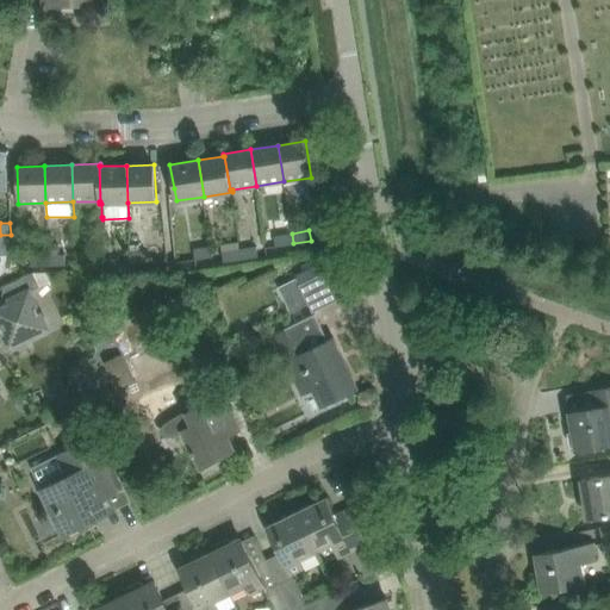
[(277,247),(293,243),(292,234),(274,236),(277,247)]
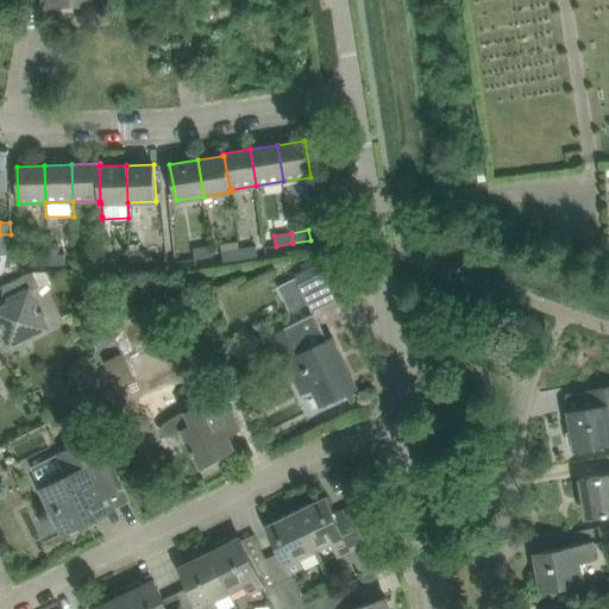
[(10,234),(0,234),(0,255),(11,255),(10,234)]
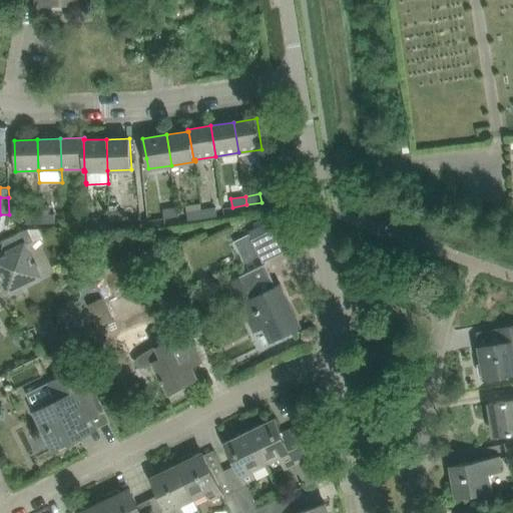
[(164,219),(177,217),(175,206),(163,208),(164,219)]
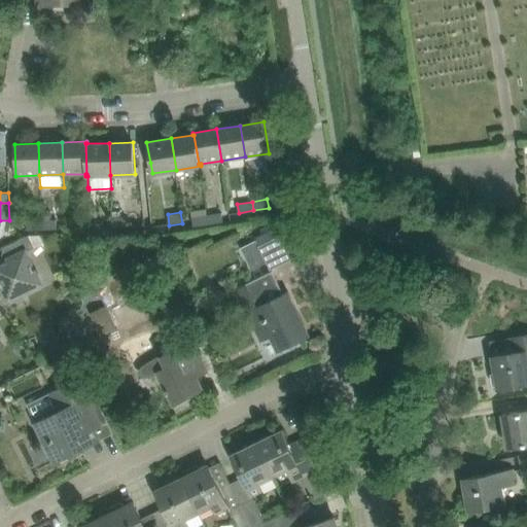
[(211,223),(223,221),(221,212),(209,214),(211,223)]
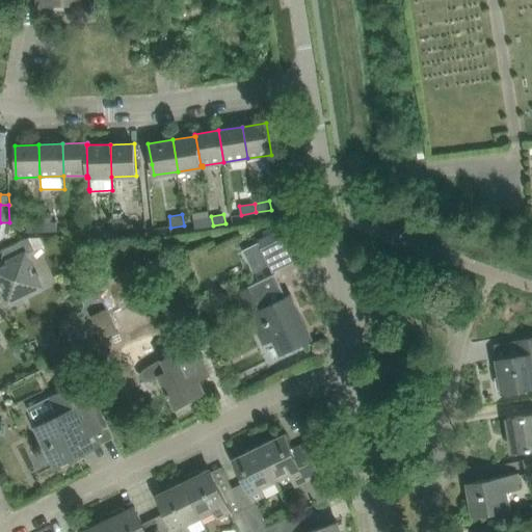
[(195,229),(213,225),(211,216),(193,219),(195,229)]
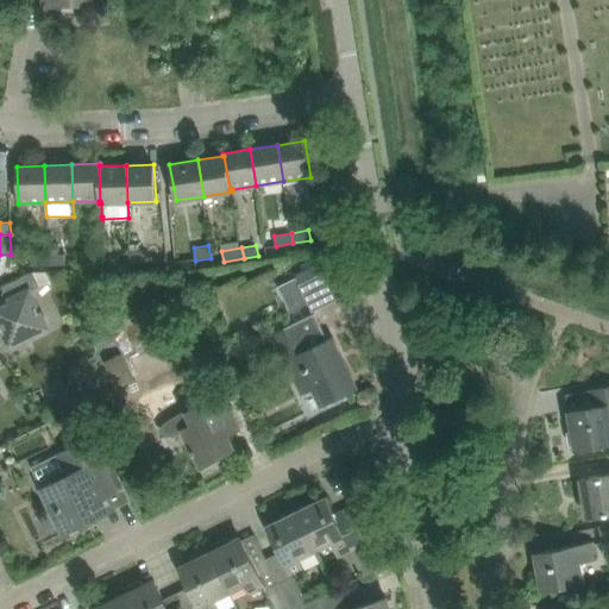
[(130,262),(148,262),(148,251),(129,252),(130,262)]
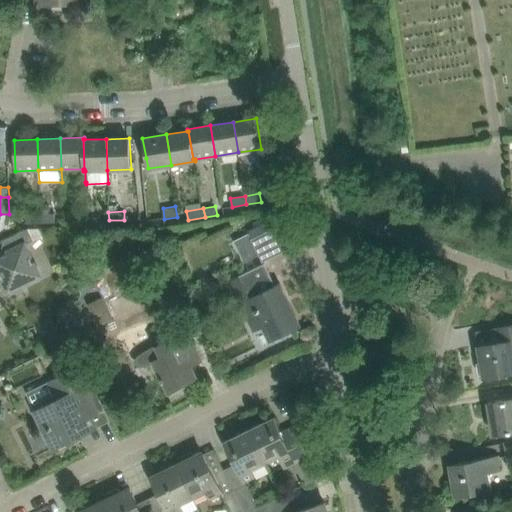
[(40,223),(55,222),(55,213),(40,214),(40,223)]
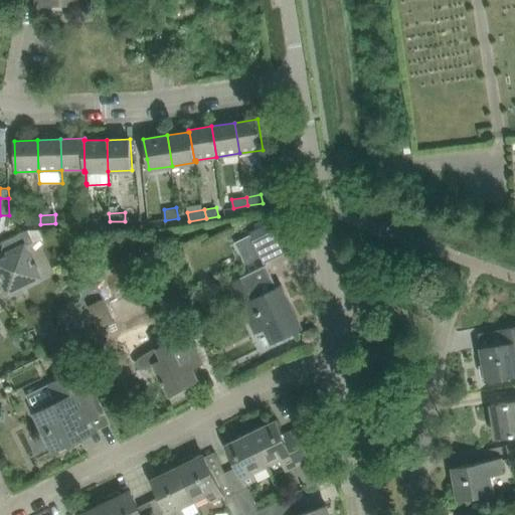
[(26,224),(40,224),(40,215),(26,215),(26,224)]
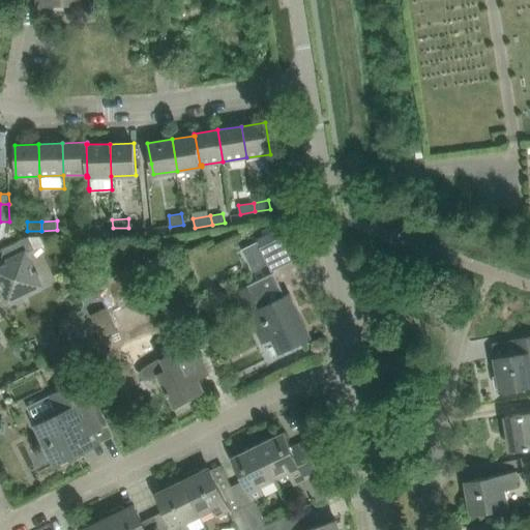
[(75,236),(88,236),(87,226),(74,227),(75,236)]
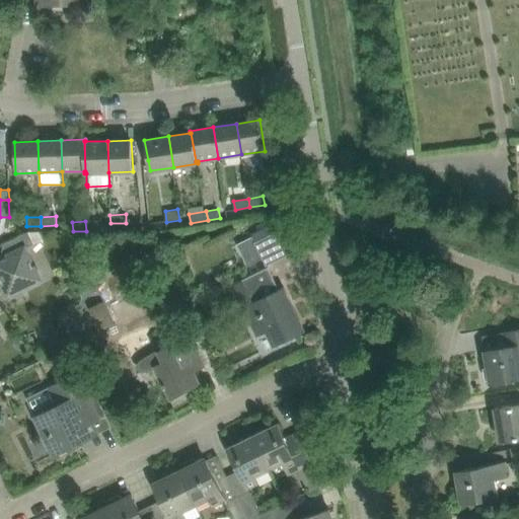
[(86,231),(87,231),(102,230),(101,221),(85,221),(86,231)]
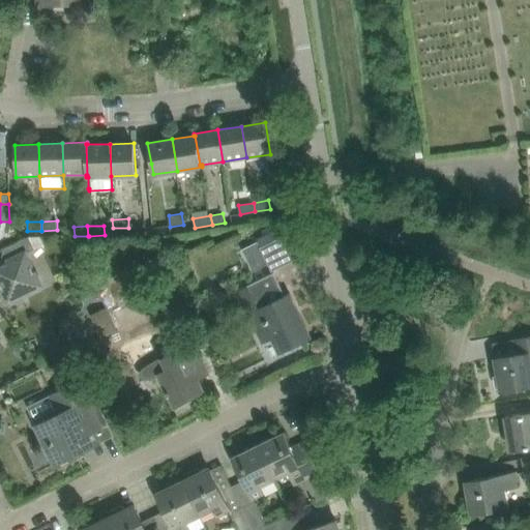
[(284,232),(260,243),(268,261),(272,268),(296,257),(284,232)]
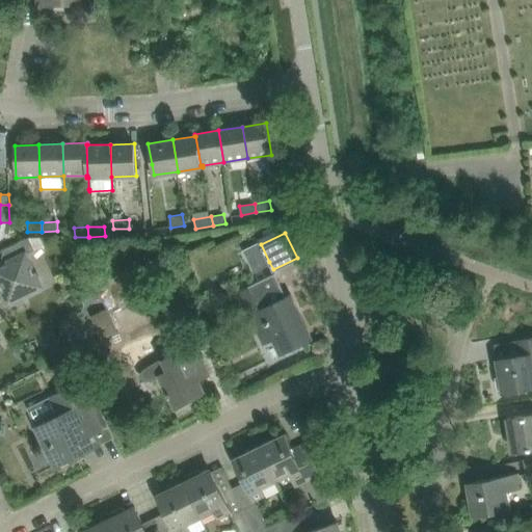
[(8,262),(0,266),(0,282),(9,301),(28,292),(29,294),(41,288),(40,287),(41,286),(41,284),(33,271),(26,255),(35,249),(29,238),(28,238),(21,242),(2,250),(8,262)]
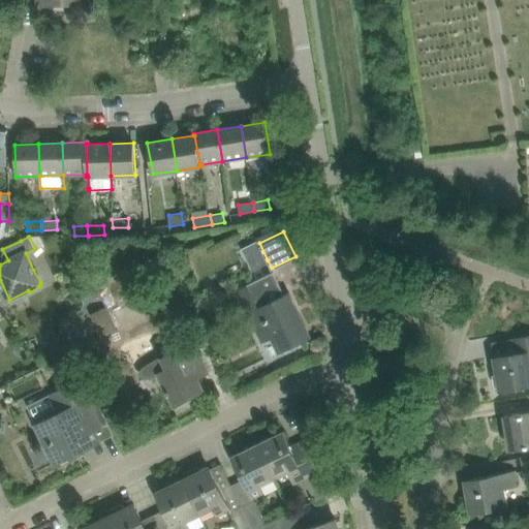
[(252,268),(268,260),(259,243),(257,239),(242,246),(252,268)]
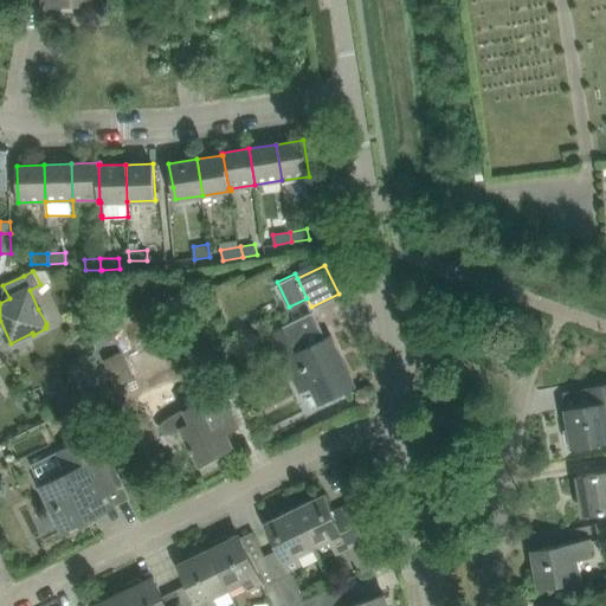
[(172,297),(165,301),(178,329),(185,326),(172,297)]
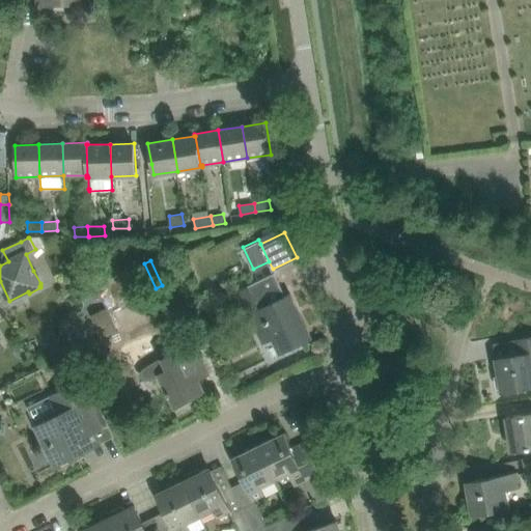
[(286,296),(275,273),(238,291),(263,344),(273,339),(280,354),(312,339),(290,295),(286,296)]
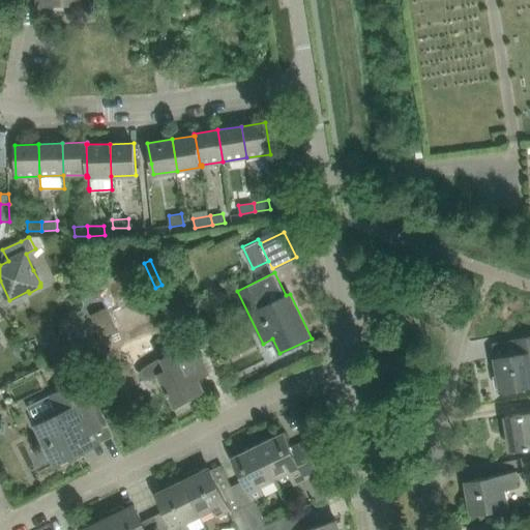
[(107,307),(91,315),(101,337),(117,330),(107,307)]
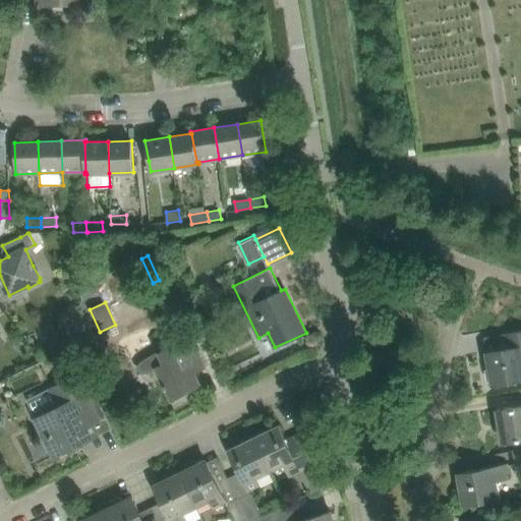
[(45,334),(51,351),(67,344),(61,328),(45,334)]
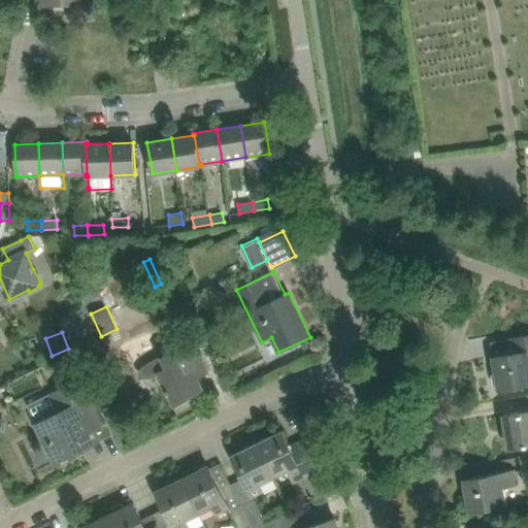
[(516,353),(493,357),(499,389),(519,386),(527,384),(527,335),(513,338),(516,353)]
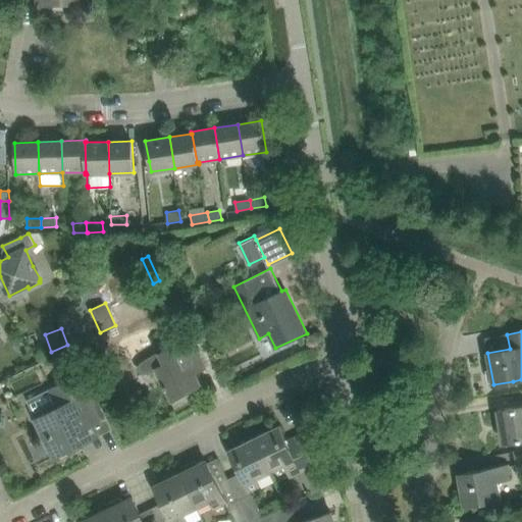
[(205,368),(196,350),(190,336),(158,353),(150,357),(144,361),(143,362),(142,363),(142,364),(142,366),(142,367),(142,368),(143,369),(144,370),(145,371),(146,372),(147,372),(149,372),(156,369),(164,385),(163,385),(166,390),(171,400),(201,385),(195,373),(205,368)]
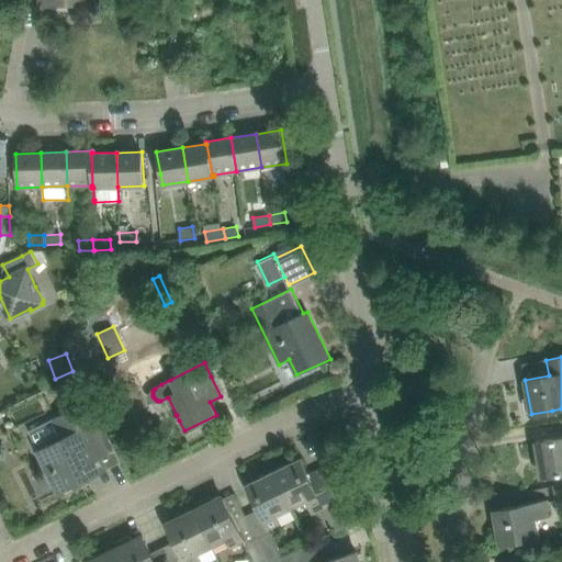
[(59,493),(94,475),(107,470),(100,458),(116,450),(92,401),(54,418),(64,438),(38,450),(59,493)]
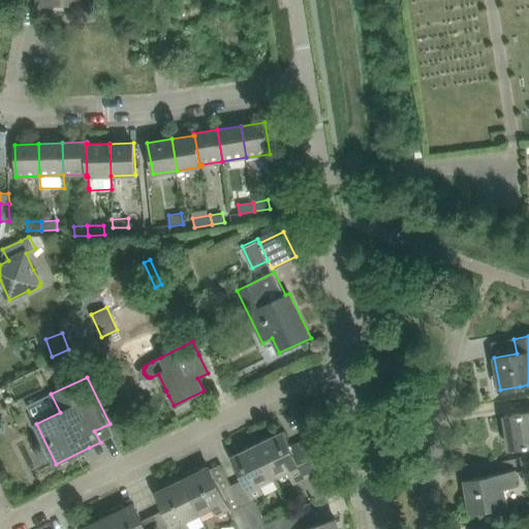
[(510,448),(528,444),(528,411),(504,416),(510,448)]
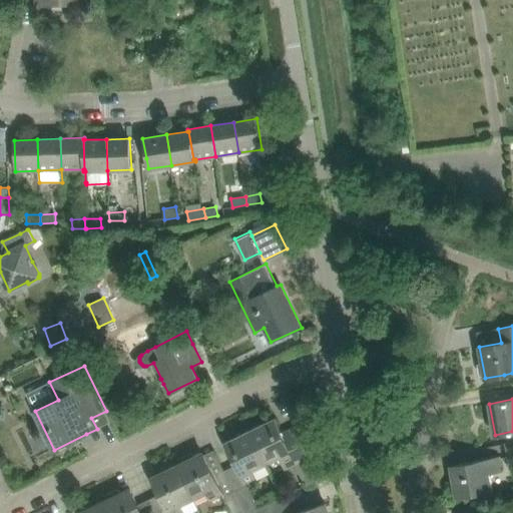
[(283,434),(275,419),(249,431),(266,463),(280,456),(283,463),(294,457),(291,451),(309,442),(301,425),(283,434)]
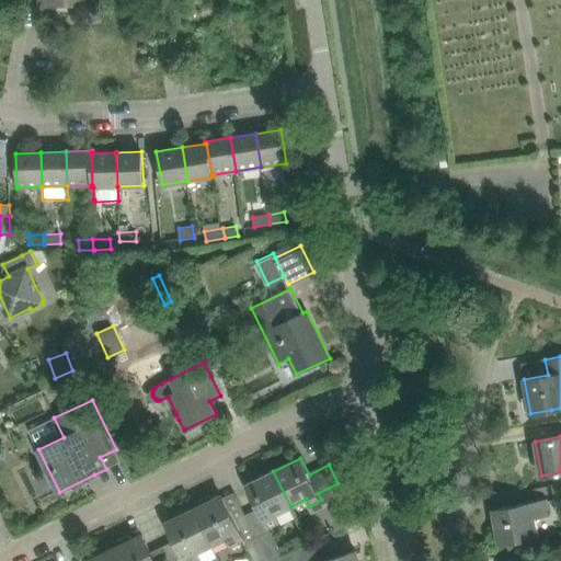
[(273,471),(245,484),(254,502),(266,527),(268,526),(279,521),(276,514),(290,506),(273,471)]
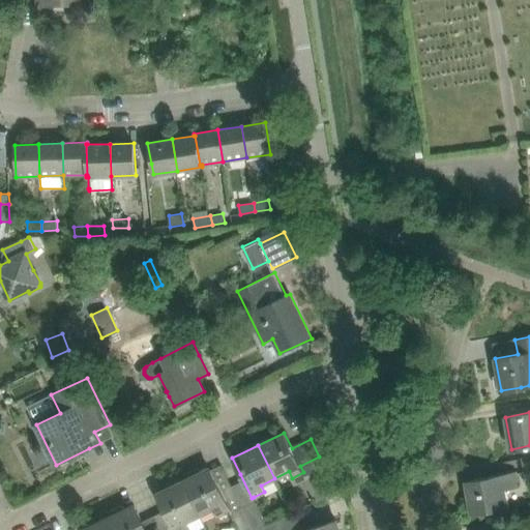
[(529,455),(521,458),(524,474),(529,472),(529,455)]
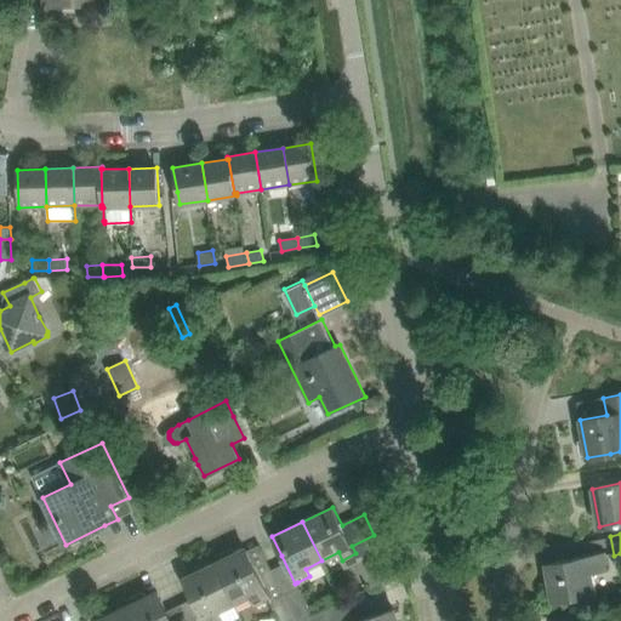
[(217,556),(215,560),(217,563),(216,564),(234,600),(249,593),(254,604),(268,597),(271,602),(279,620),(297,620),(284,594),(272,569),(258,575),(246,551),(246,550),(237,554),(235,551),(229,550),(217,556)]
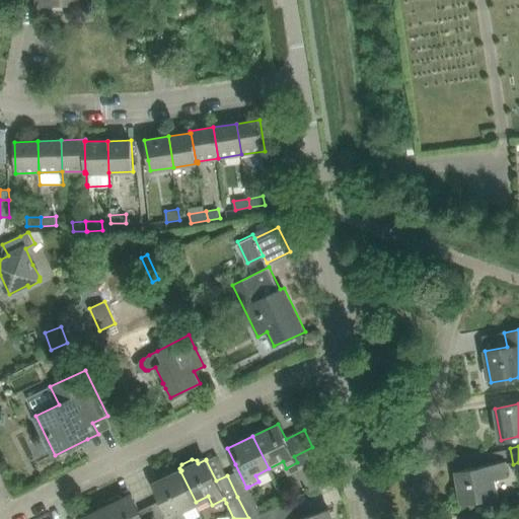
[(309,492),(313,490),(322,486),(310,461),(297,467),(309,492)]
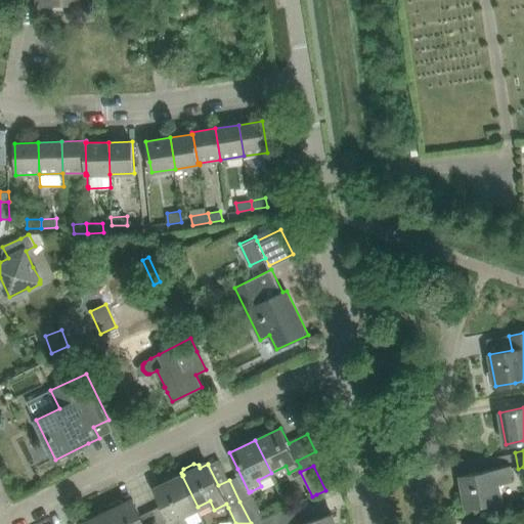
[(467,507),(487,504),(503,500),(499,483),(512,481),(510,467),(481,472),(461,475),(467,507)]
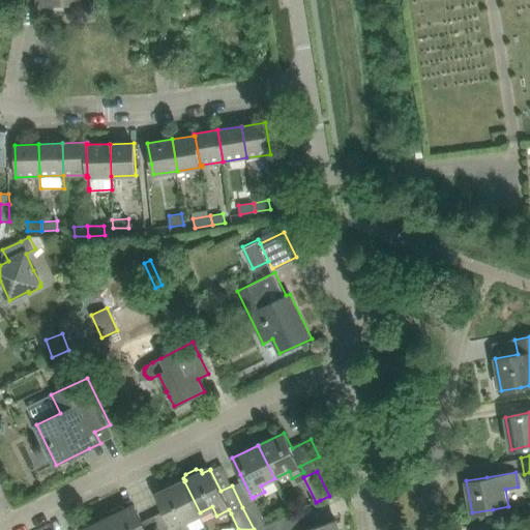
[(200,512),(184,481),(180,482),(179,480),(175,478),(166,483),(165,488),(166,490),(157,495),(165,510),(174,529),(186,529),(189,529),(185,520),(200,512)]
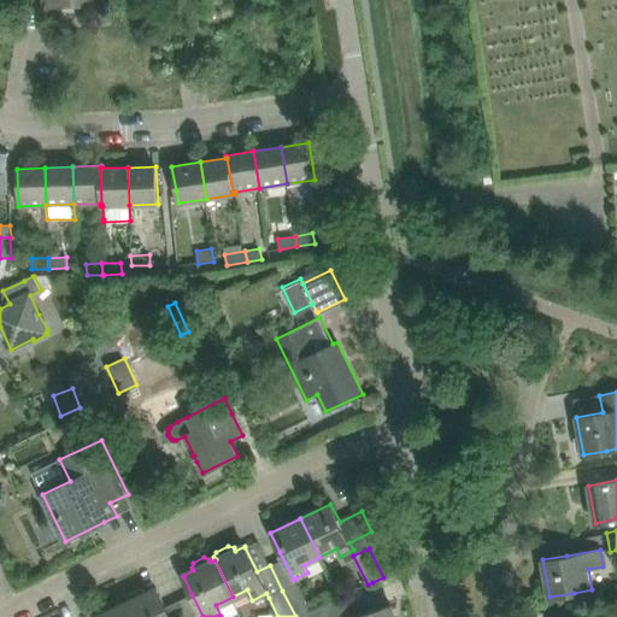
[(298,583),(282,591),(295,616),(301,616),(303,616),(312,612),(311,611),(298,583)]
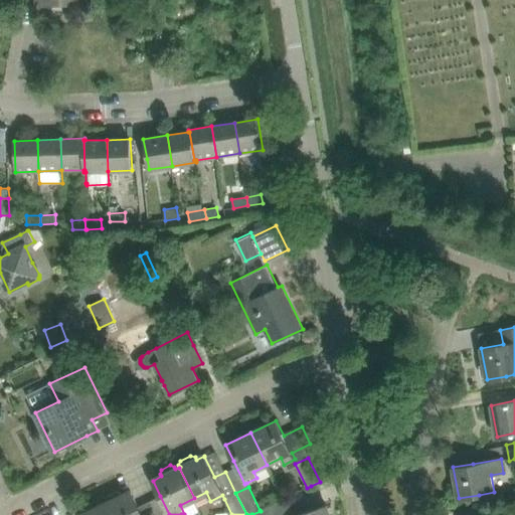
[(131,491),(123,495),(122,493),(117,491),(107,496),(106,501),(107,503),(106,503),(111,514),(156,514),(154,509),(142,514),(139,506),(131,491)]
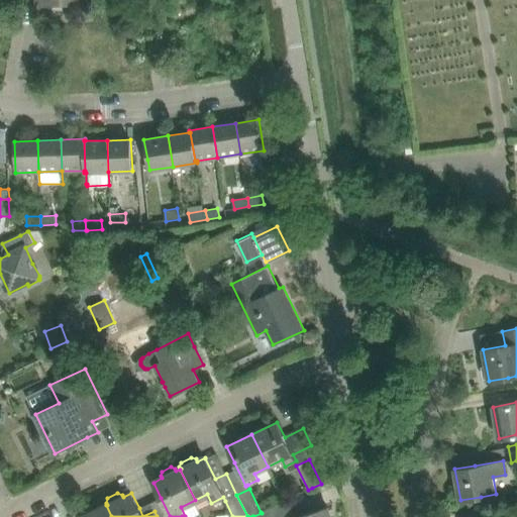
[(111,516),(106,505),(82,516),(111,516)]
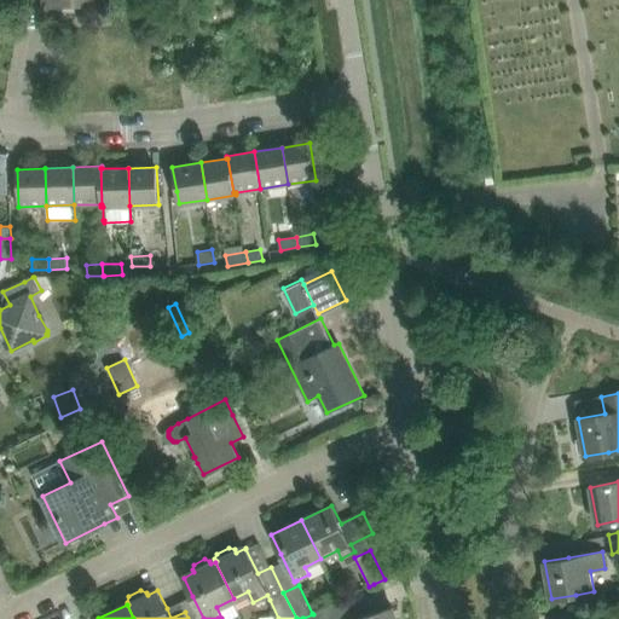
[(611,618),(608,605),(579,609),(580,618),(611,618)]
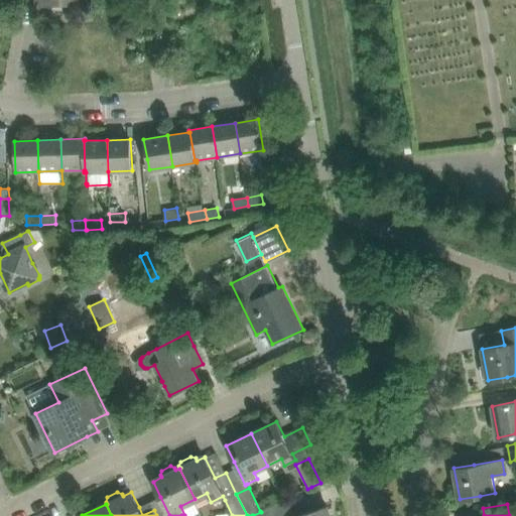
[(261,512),(253,515),(252,515),(277,515),(272,505),(260,511),(261,512)]
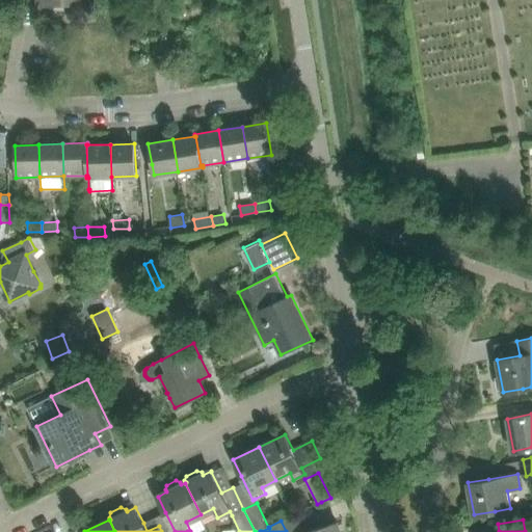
[(340,531),(338,522),(317,528),(312,529),(302,531),(340,531)]
